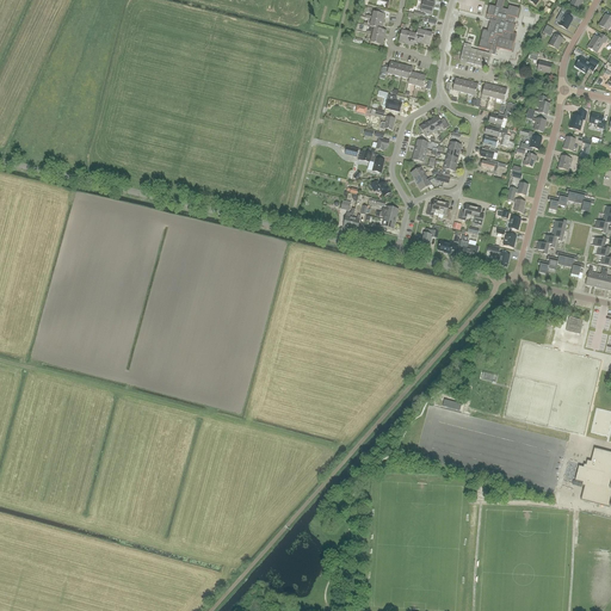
[(431,16),(434,4),(427,2),(427,0),(419,0),(419,1),(423,2),(420,12),(426,13),(426,14),(431,16)]
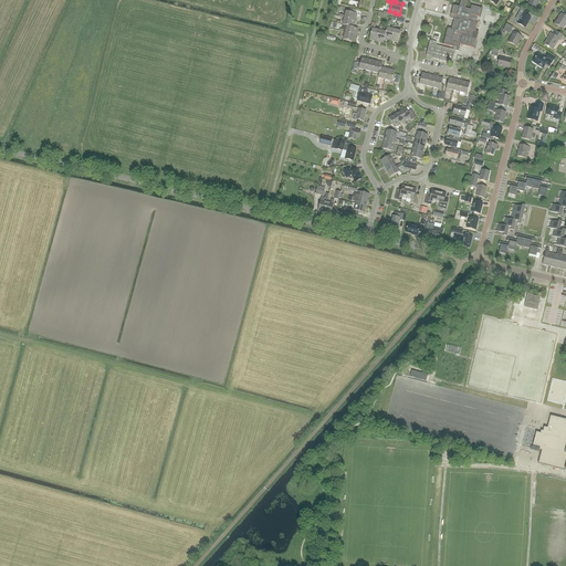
[(430,41),(426,58),(452,63),(456,51),(459,51),(460,44),(473,48),(475,40),(477,40),(479,32),(475,31),(478,23),(477,23),(478,19),(477,18),(477,17),(479,17),(481,9),(472,7),(471,10),(464,9),(467,1),(463,0),(461,0),(460,8),(453,6),(450,19),(456,20),(454,22),(453,22),(452,30),(448,29),(443,44),(453,46),(453,50),(436,45),(437,42),(430,41)]
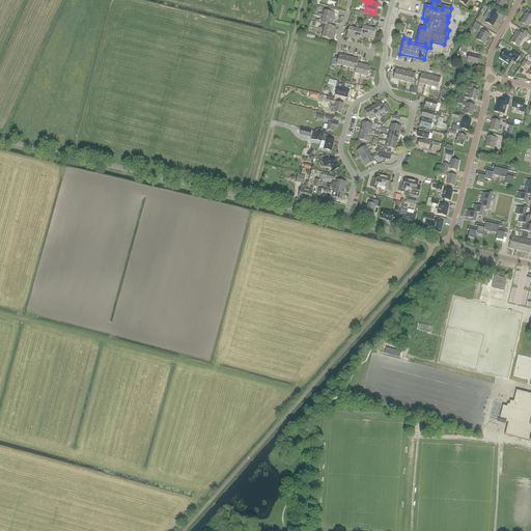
[(317,16),(323,18),(323,17),(333,20),(335,14),(334,12),(335,10),(328,8),(327,11),(325,10),(324,15),(318,14),(317,16)]
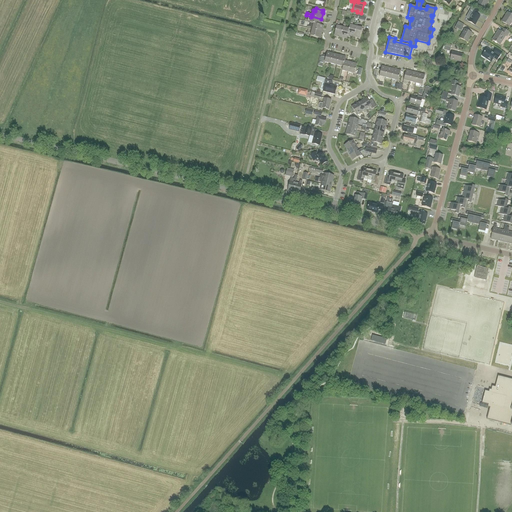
[(475,25),(480,17),(477,15),(478,12),(473,9),(470,15),(471,15),(468,21),(475,25)]
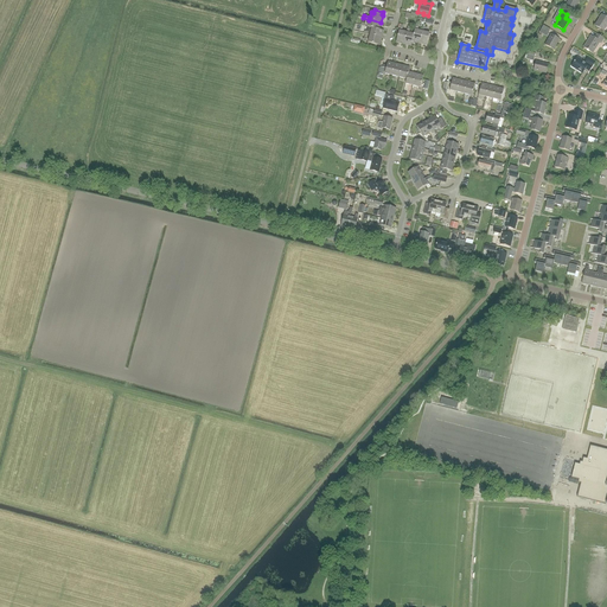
[(606,16),(606,18),(602,16),(595,26),(604,32),(606,25),(606,16)]
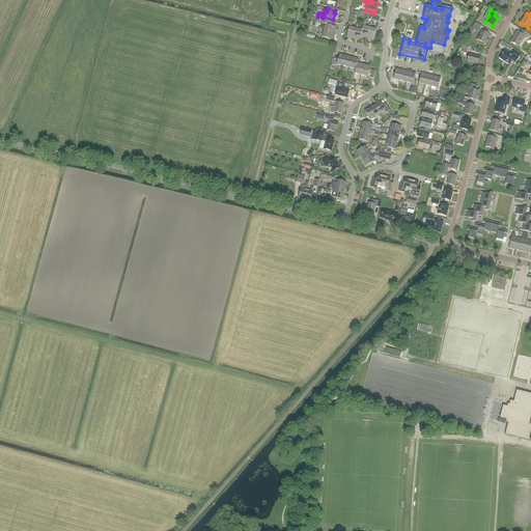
[(323,17),(323,18),(322,24),(326,25),(326,24),(332,26),(333,20),(323,17)]
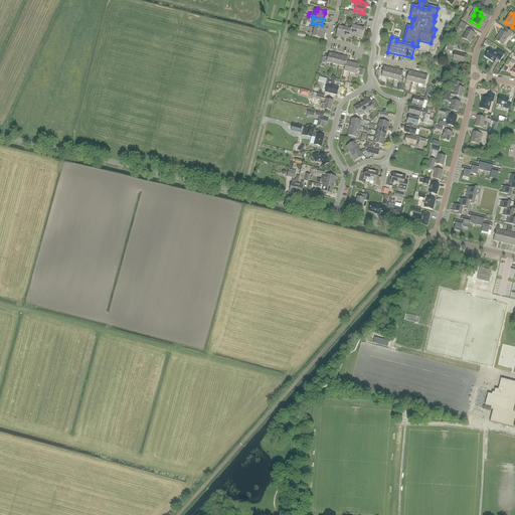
[(349,35),(356,37),(358,27),(355,26),(355,24),(355,21),(353,20),(351,29),(349,35)]
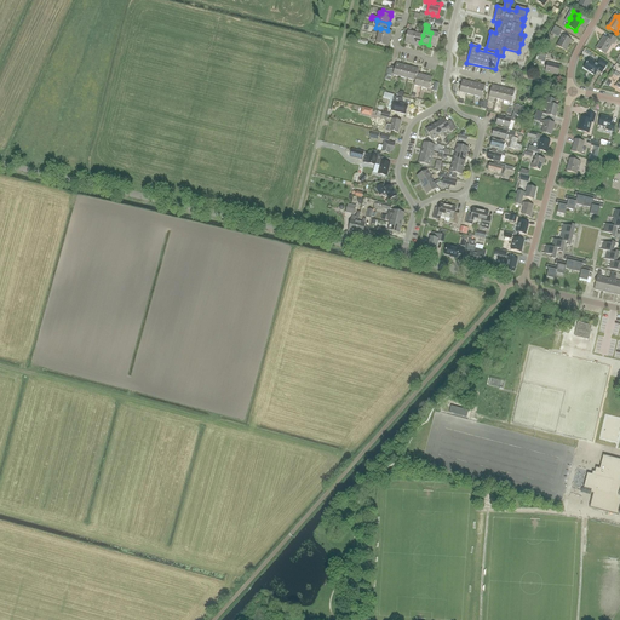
[(555,26),(551,33),(555,36),(557,33),(560,34),(562,30),(555,26)]
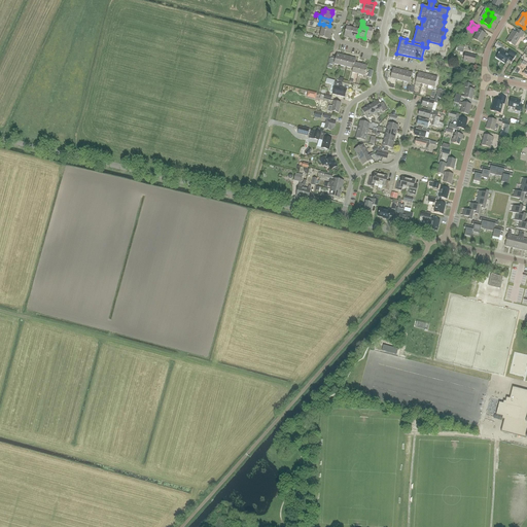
[(323,24),(323,25),(321,31),(331,33),(334,27),(329,26),(323,24)]
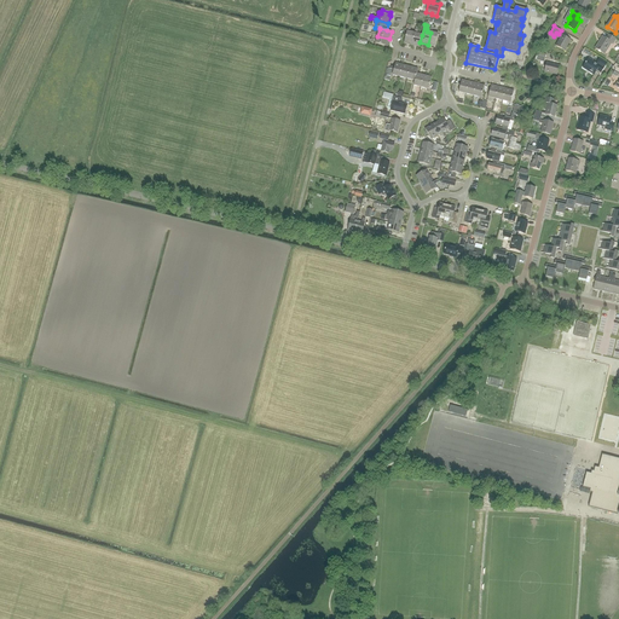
[(411,46),(415,34),(406,32),(404,44),(411,46)]
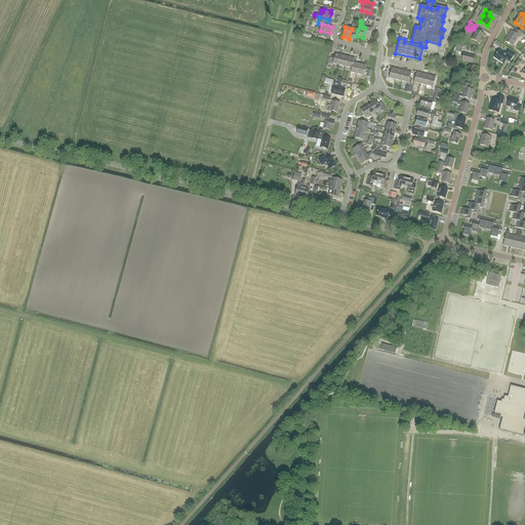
[(365,28),(363,38),(369,39),(371,29),(365,28)]
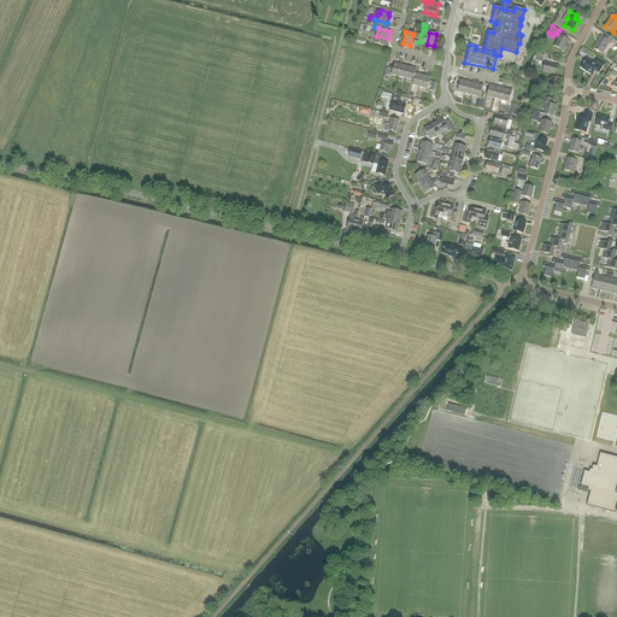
[(421,35),(413,34),(410,46),(417,47),(418,42),(421,35)]
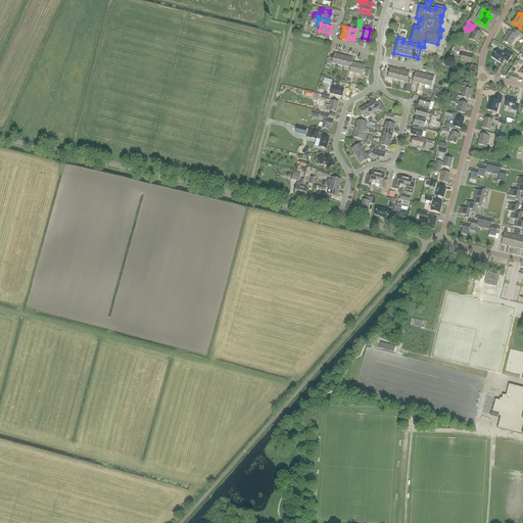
[(477,43),(482,34),(475,30),(470,39),(477,43)]
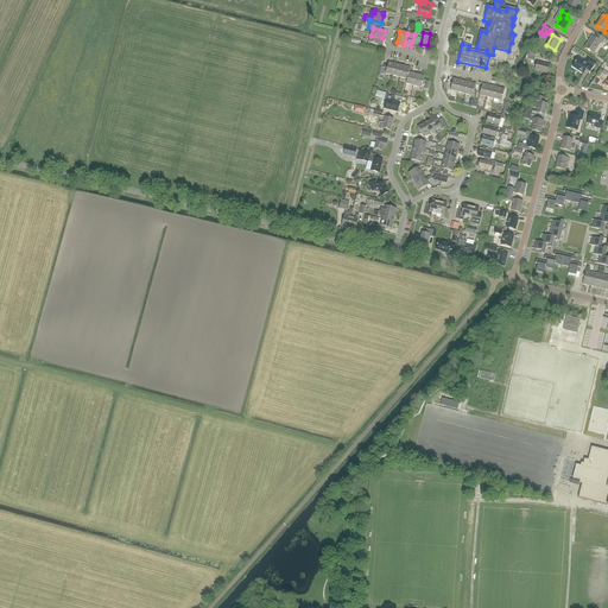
[(382,38),(371,36),(368,43),(380,46),(382,38)]
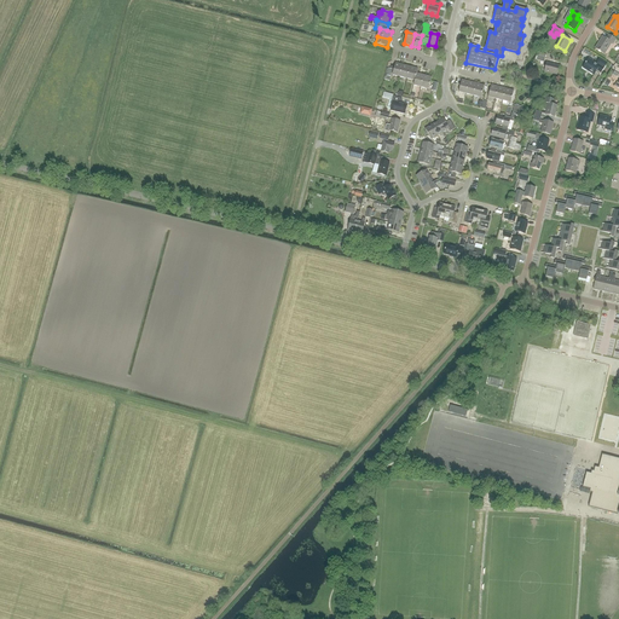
[(613,45),(617,40),(611,36),(608,40),(603,38),(595,48),(605,55),(612,44),(613,45)]
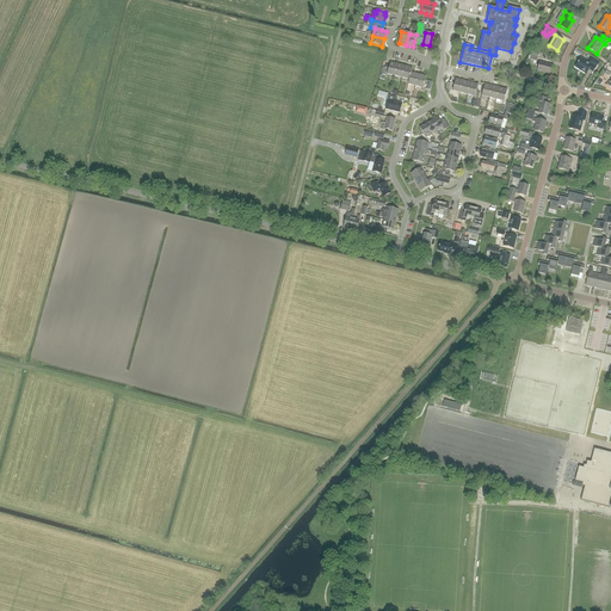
[(592,74),(599,62),(592,59),(590,63),(581,59),(575,67),(587,74),(588,72),(592,74)]
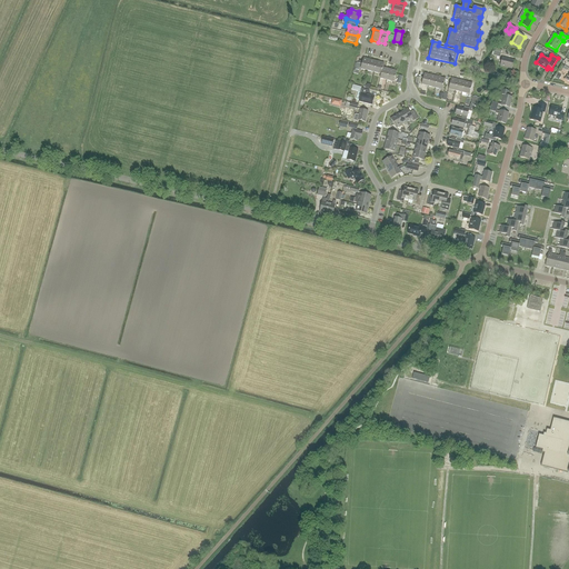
[(368,71),(370,60),(363,58),(360,69),(368,71)]
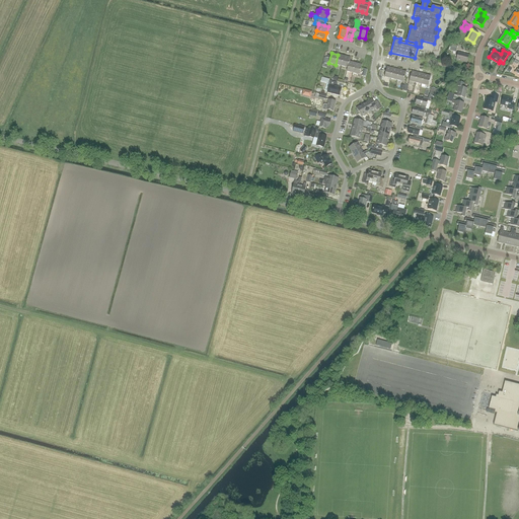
[(466,63),(468,56),(458,53),(456,60),(466,63)]
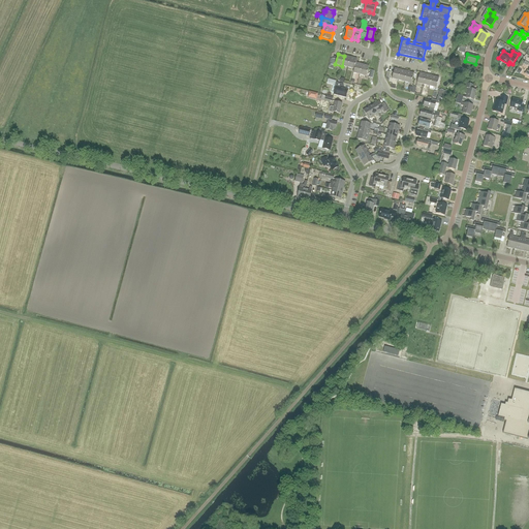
[(348,67),(350,57),(344,56),(342,66),(348,67)]
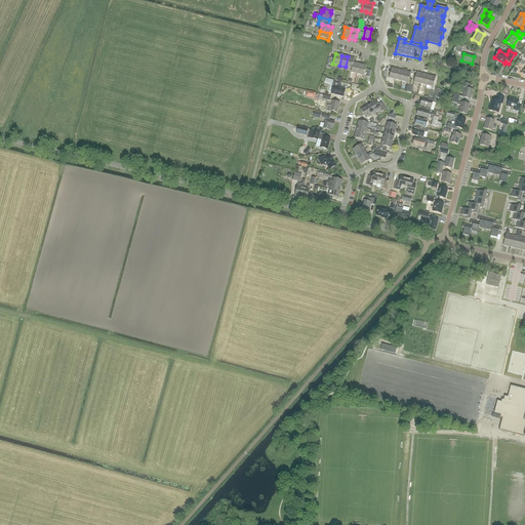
[(352,69),(354,63),(355,58),(348,56),(346,67),(352,69)]
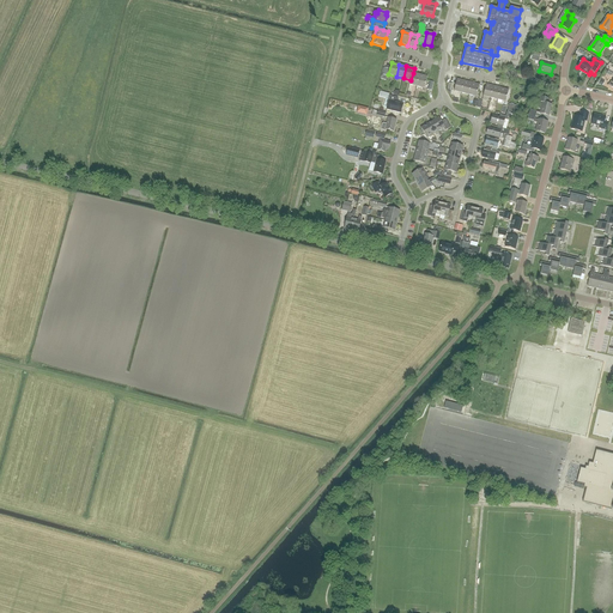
[(417,86),(420,74),(413,73),(411,80),(410,85),(417,86)]
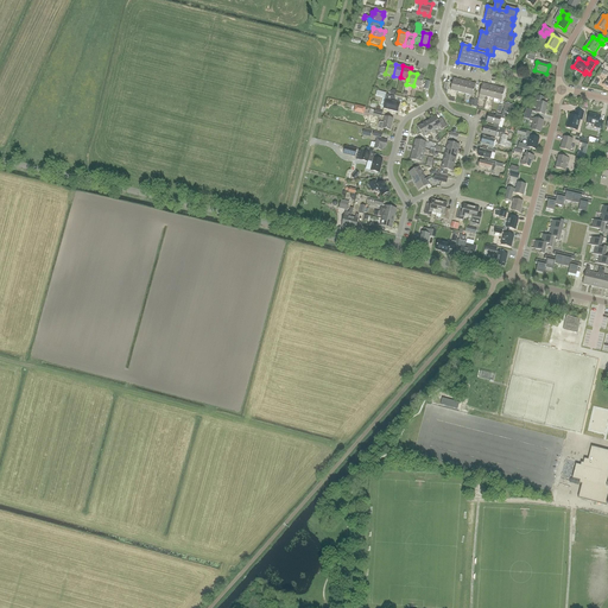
[(420,88),(424,76),(417,74),(413,86),(420,88)]
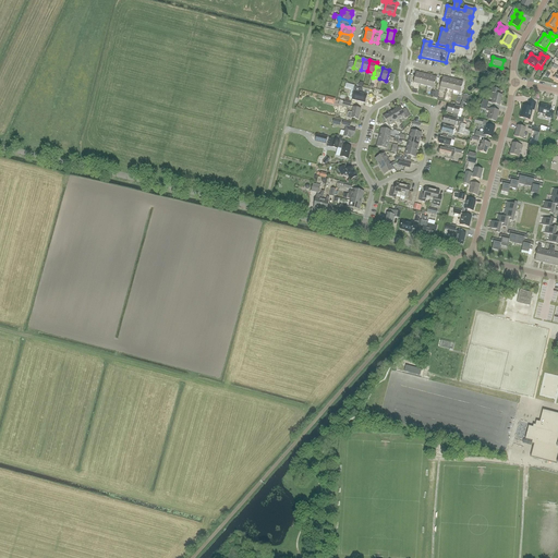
[(420,85),(423,74),(416,72),(413,83),(420,85)]
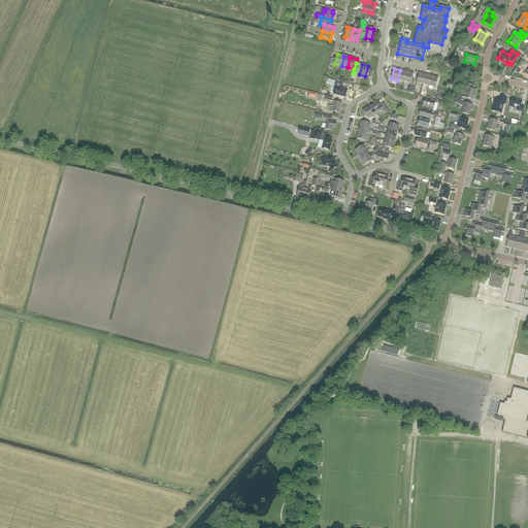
[(404,81),(406,71),(400,70),(397,80),(404,81)]
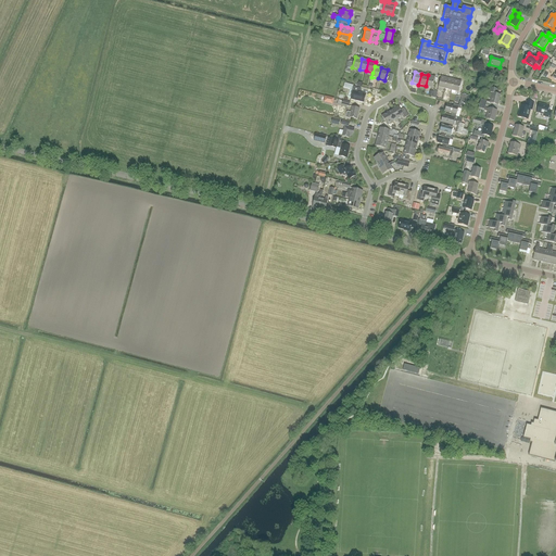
[(428,75),(426,86),(432,88),(434,77),(428,75)]
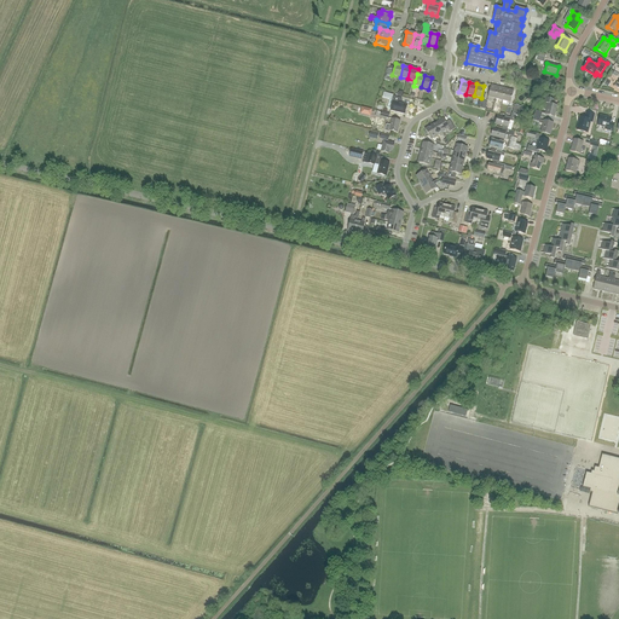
[(496,99),(498,87),(491,85),(489,97),(496,99)]
